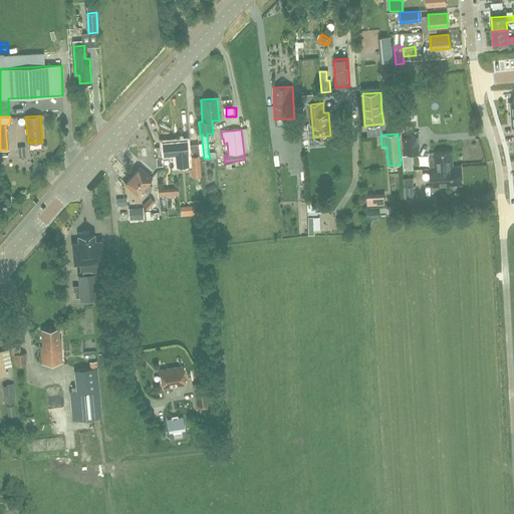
[(419,137),(402,138),(403,156),(420,154),(419,137)]
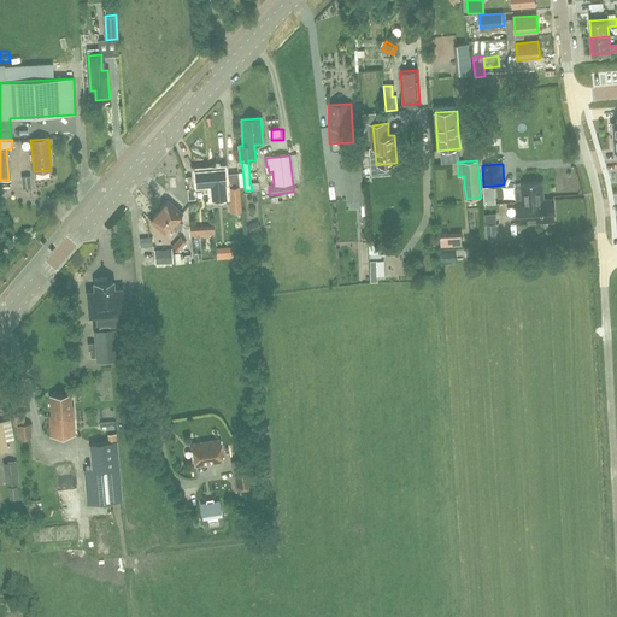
[(212,199),(225,198),(223,169),(210,170),(211,180),(212,199)]
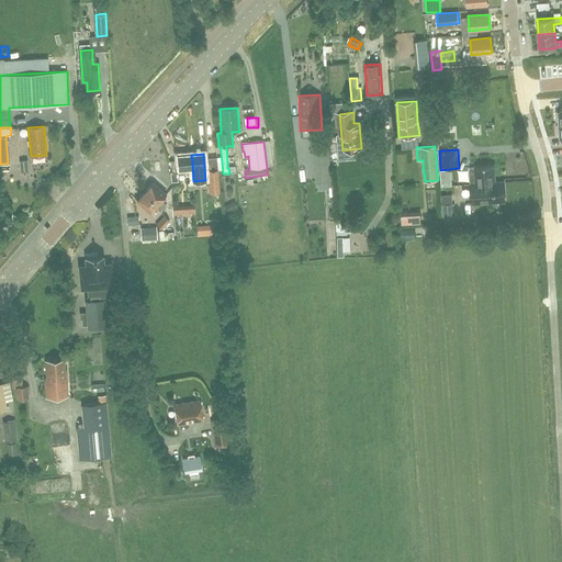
[(178,156),(178,160),(171,160),(172,172),(171,172),(171,182),(178,181),(177,172),(179,171),(179,173),(187,172),(187,177),(192,177),(192,181),(193,181),(192,164),(191,155),(178,156)]
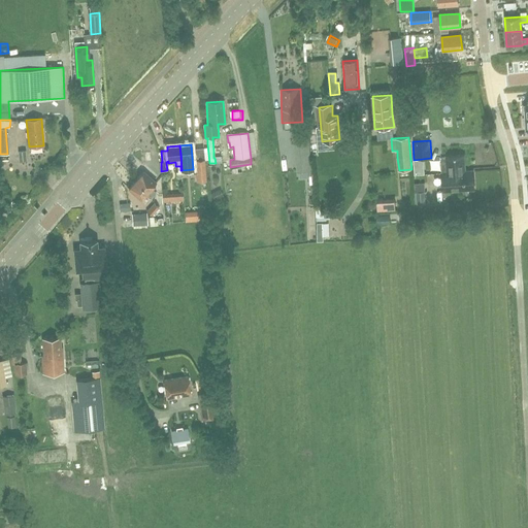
[(323,146),(324,177),(336,176),(335,145),(323,146)]
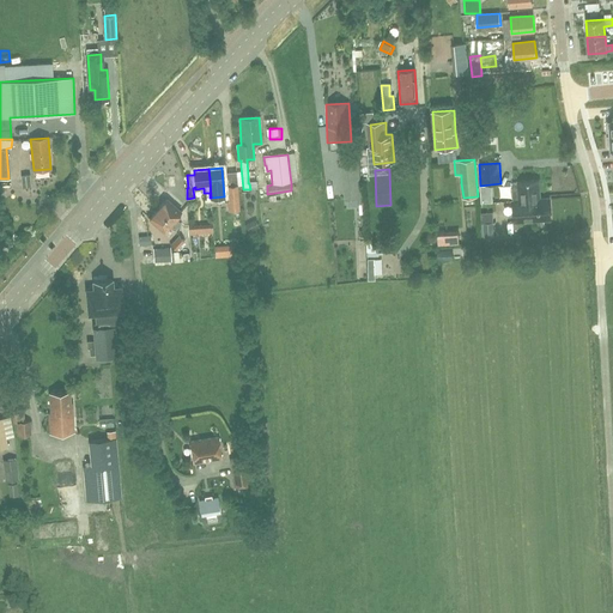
[(548,199),(539,199),(538,180),(519,182),(514,182),(513,184),(514,198),(520,198),(520,201),(514,201),(515,222),(551,219),(548,199)]
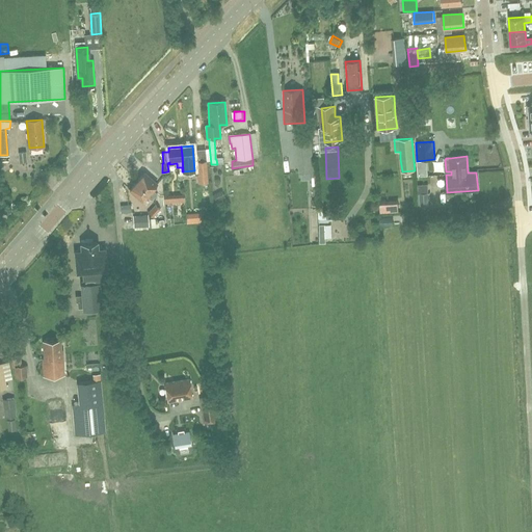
[(206,160),(196,161),(198,184),(208,183),(206,160)]
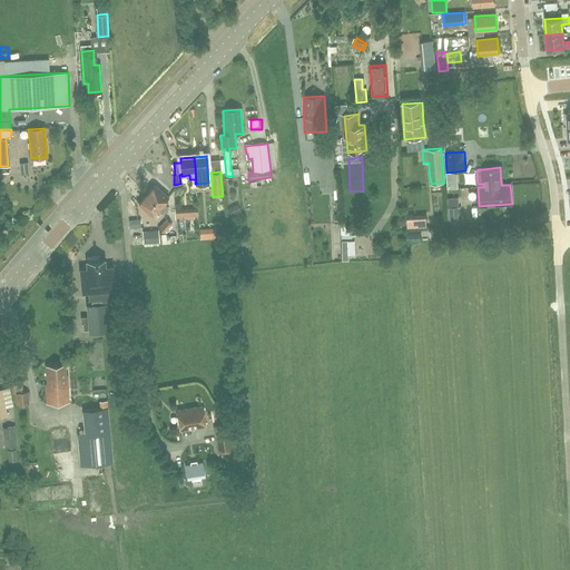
[(57,204),(67,195),(59,186),(49,194),(57,204)]
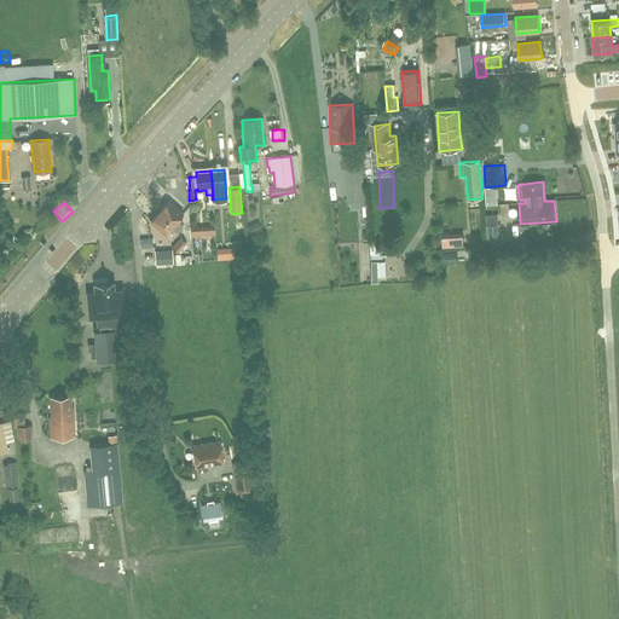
[(180,229),(183,225),(178,220),(183,214),(168,202),(160,210),(180,229)]
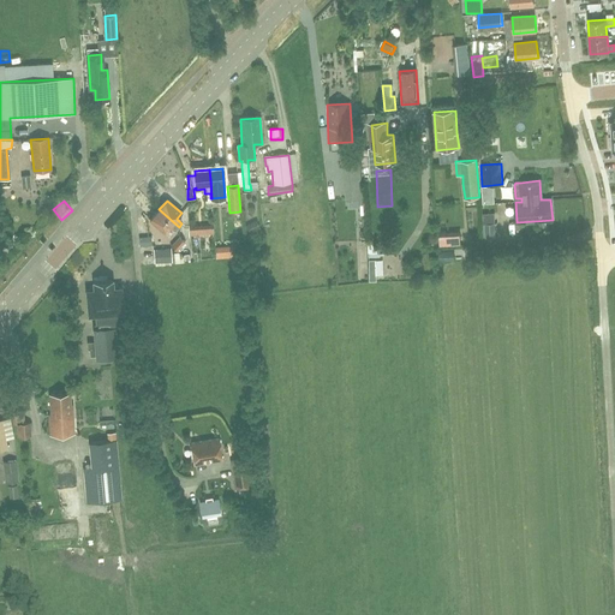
[(165,232),(169,226),(174,231),(179,227),(159,209),(150,219),(165,232)]
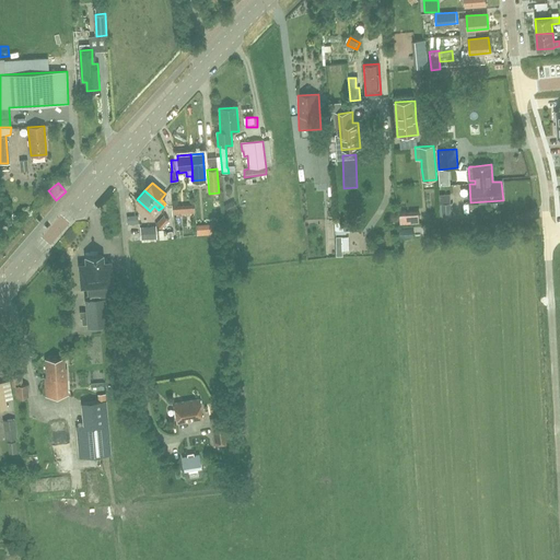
[(223,206),(228,213),(237,208),(234,201),(223,206)]
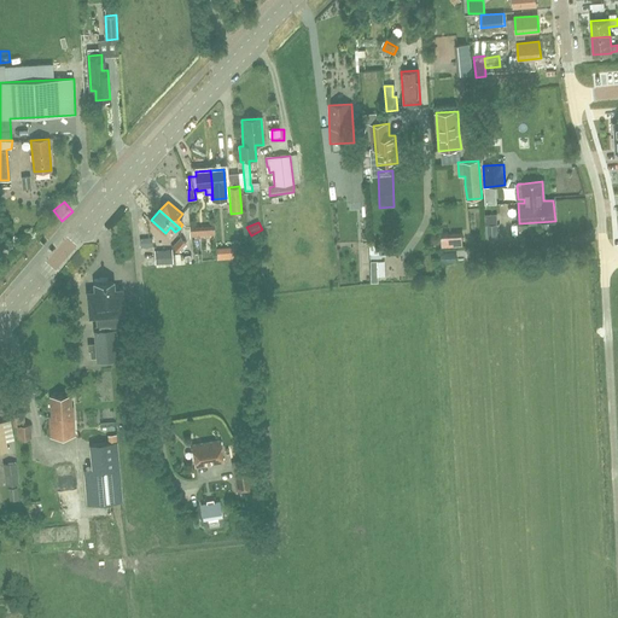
[(443,246),(466,246),(466,234),(443,235),(443,246)]
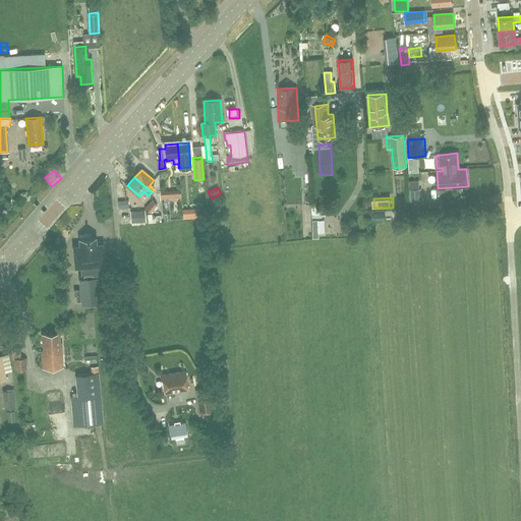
[(152,200),(146,208),(150,213),(157,205),(152,200)]
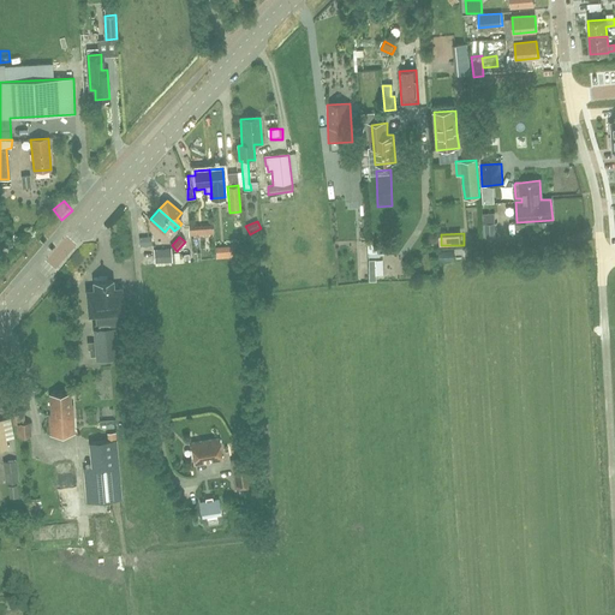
[(183,257),(178,252),(172,252),(171,248),(154,249),(155,263),(172,262),(172,263),(184,262),(183,257)]
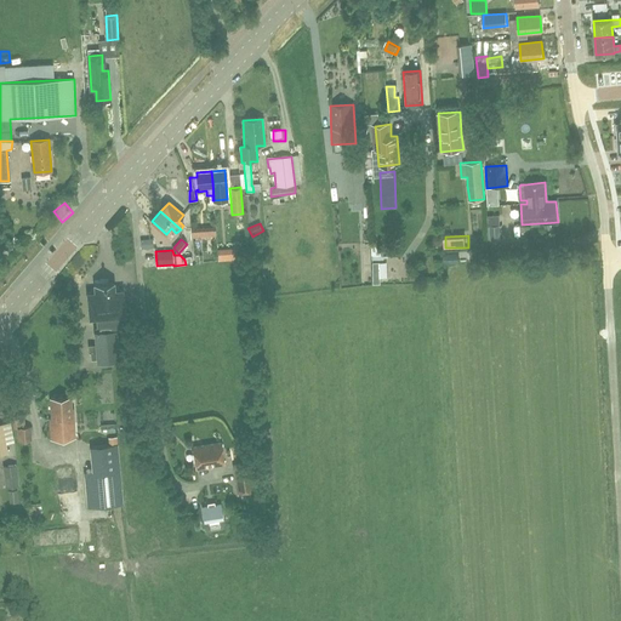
[(123,330),(125,330),(124,315),(123,291),(114,291),(114,284),(95,285),(95,292),(87,294),(90,318),(97,318),(98,331),(95,332),(96,345),(89,346),(89,353),(91,353),(92,359),(97,359),(97,362),(119,359),(119,357),(125,357),(123,330)]
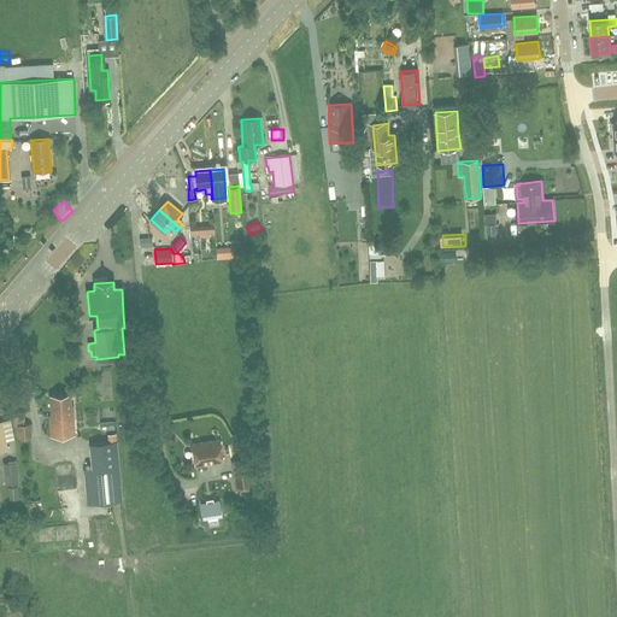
[(74,405),(71,405),(71,395),(50,397),(51,416),(50,416),(51,436),(75,434),(74,405)]
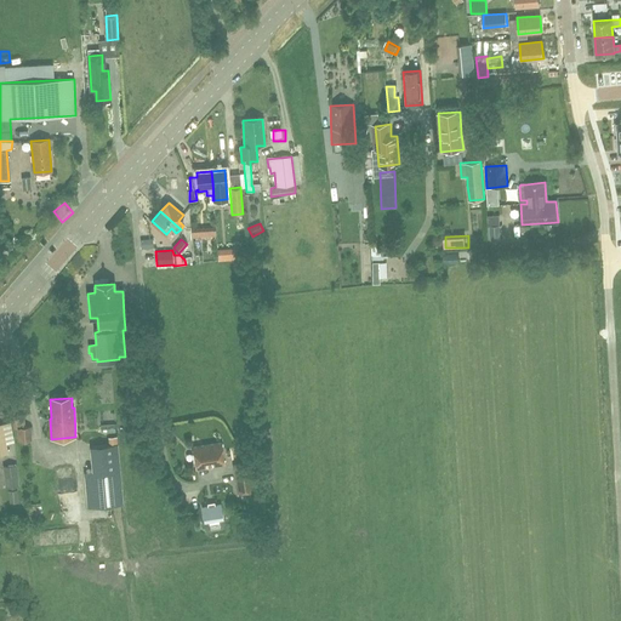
[(18,440),(32,440),(30,427),(17,428),(18,440)]
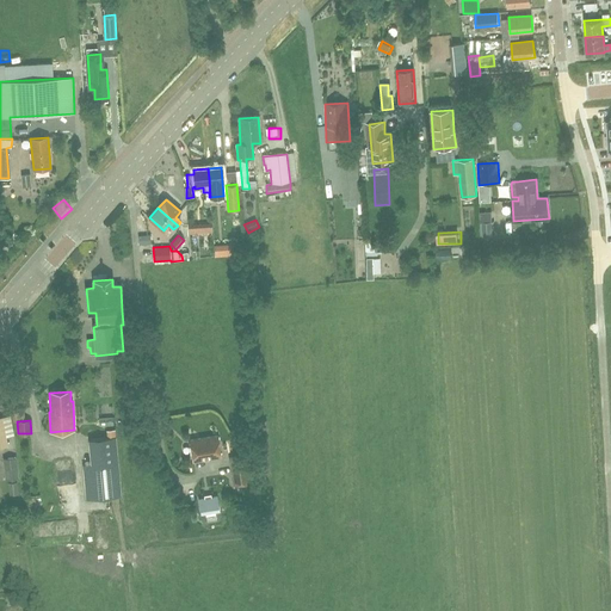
[(91,464),(82,466),(86,499),(121,497),(115,437),(115,430),(106,430),(107,438),(99,439),(102,463),(91,464)]
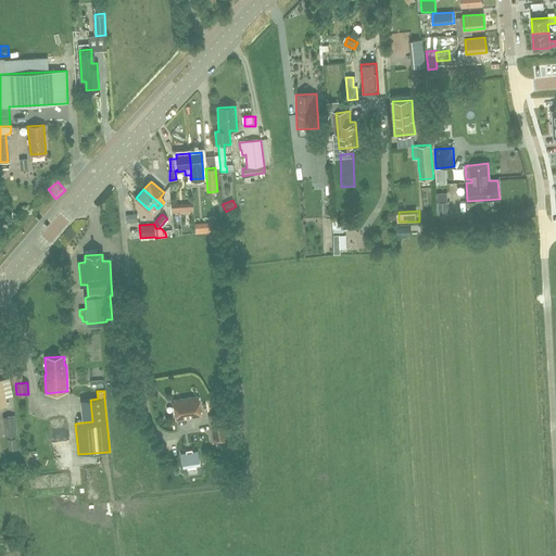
[(176,419),(201,415),(198,396),(173,401),(176,419)]
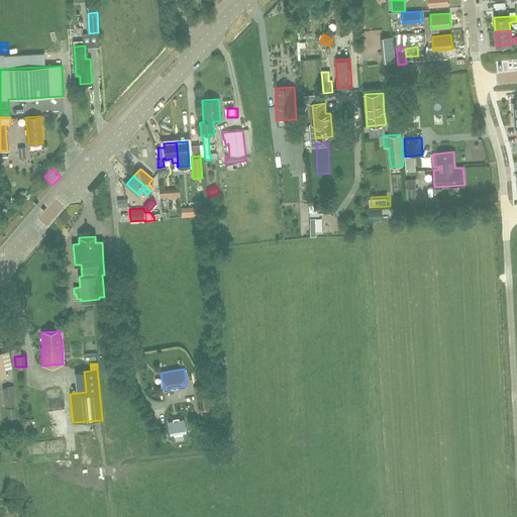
[(208,385),(194,388),(197,410),(212,408),(208,385)]
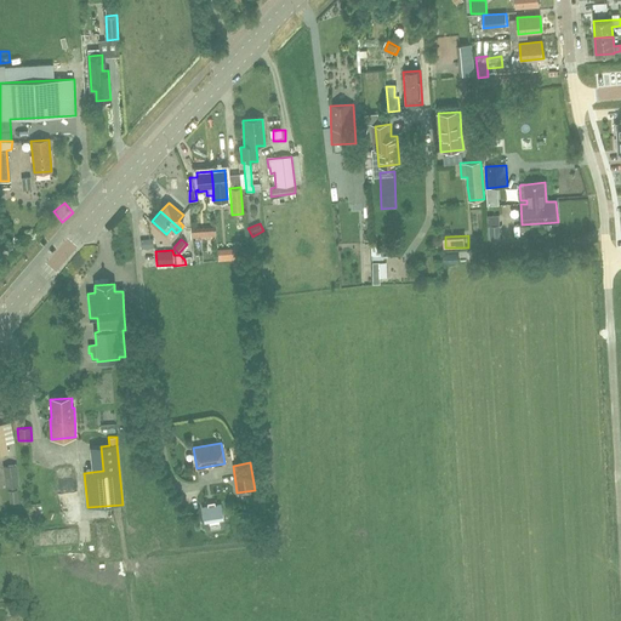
[(6,486),(18,485),(16,465),(4,467),(6,486)]
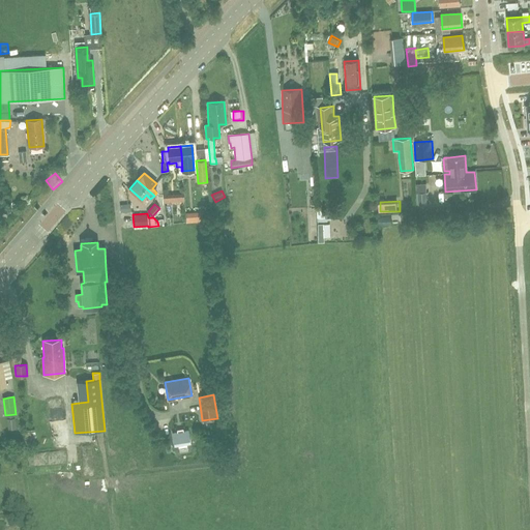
[(172,433),(174,442),(190,439),(188,430),(183,431),(183,429),(177,430),(177,432),(172,433)]
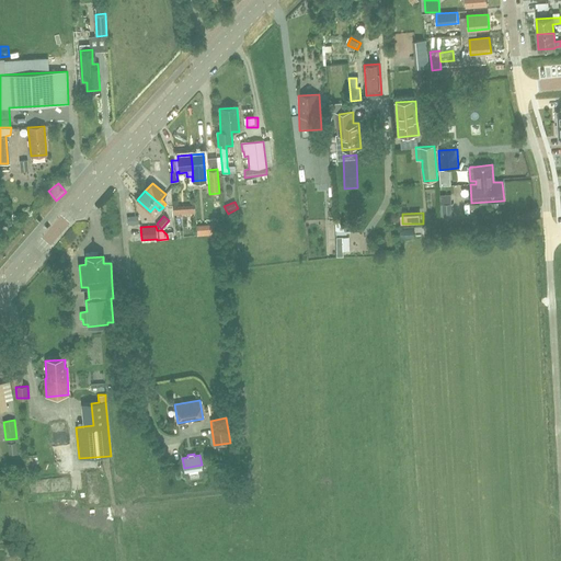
[(30,459),(31,468),(42,466),(41,458),(30,459)]
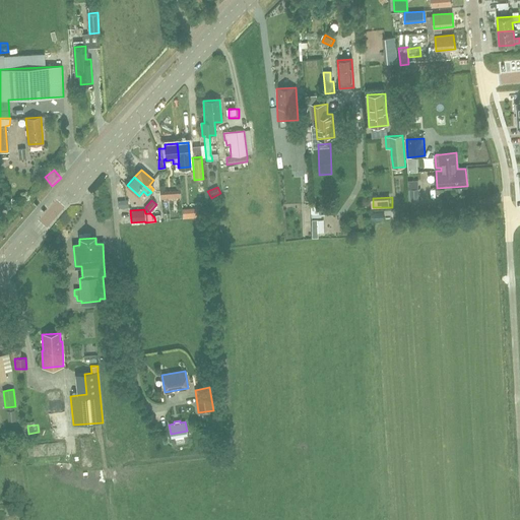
[(84,450),(85,467),(94,466),(93,449),(84,450)]
